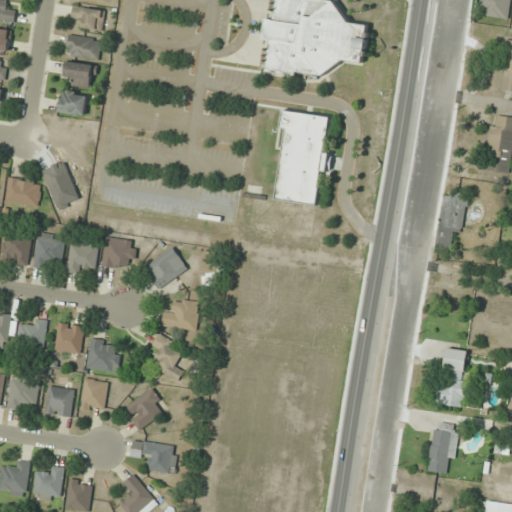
[(0,0),(0,19),(15,21),(16,11),(7,11),(7,0),(0,0)]
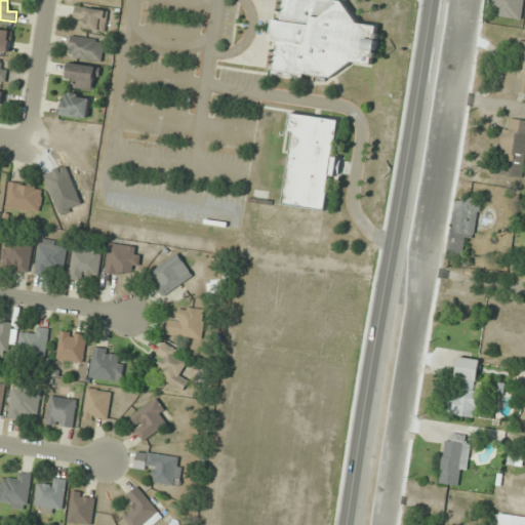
[(274,69),(348,80),(351,63),(373,66),(379,26),(352,22),(355,1),(347,0),(284,0),(281,21),(274,19),(271,40),(278,41),(274,69)]
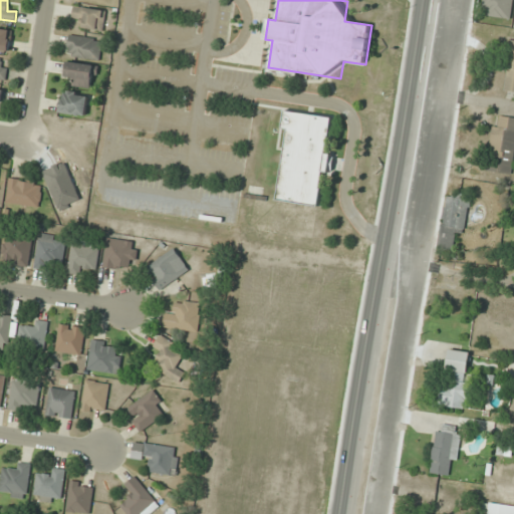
[(512,0),(483,0),(484,16),(513,16),(512,0)]
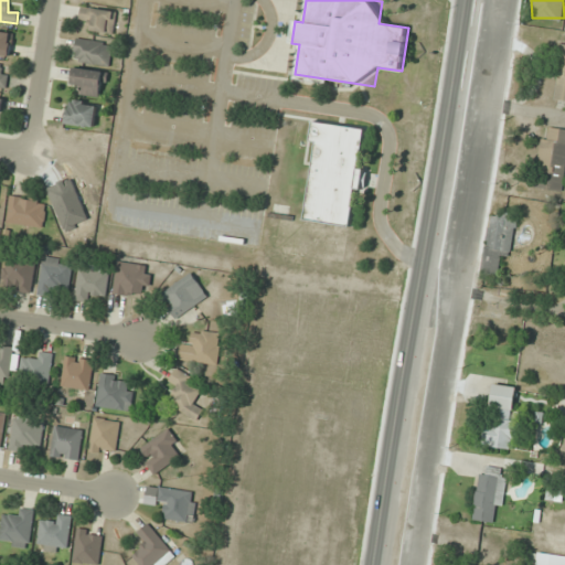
[(91,20),(89,31),(115,34),(117,11),(82,7),(81,19),(91,20)]
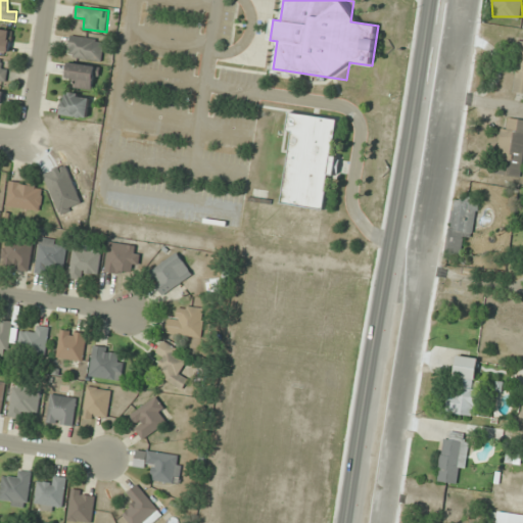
[(0,51),(9,52),(12,31),(0,29),(0,51)]
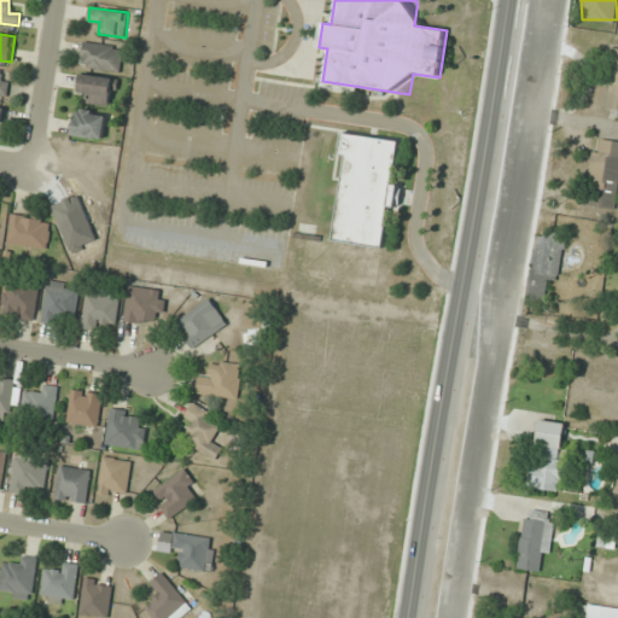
[(81,68),(121,71),(122,47),(83,44),(81,68)]
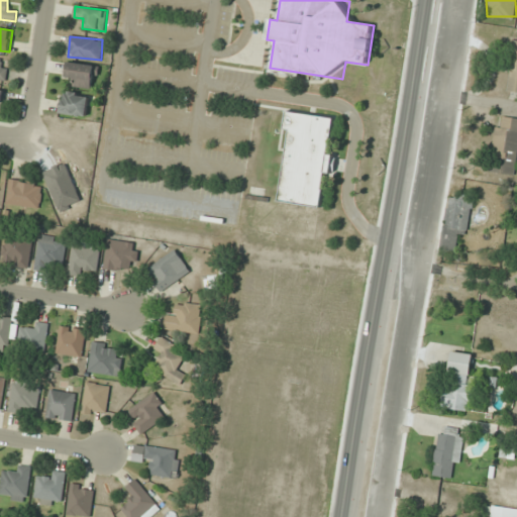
[(97,87),(95,63),(66,66),(67,77),(74,76),(75,89),(97,87)]
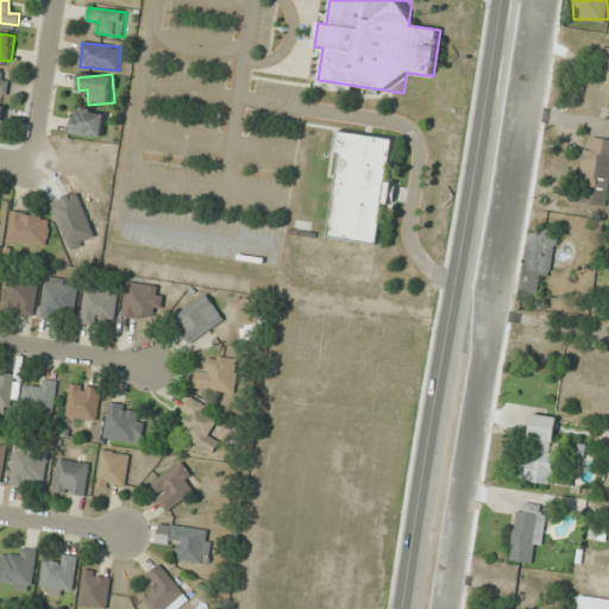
[(69,130),(99,139),(106,115),(76,106),(69,130)]
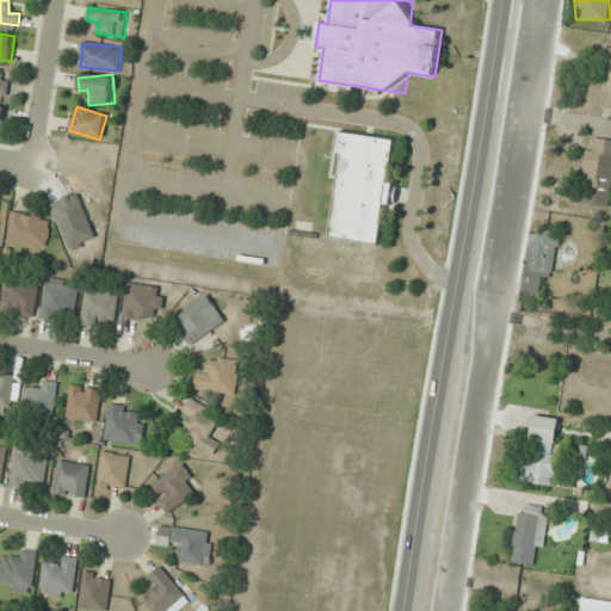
[(329,239),(381,246),(387,204),(396,205),(399,185),(389,184),(395,140),(338,133),(334,154),(341,154),(329,239)]
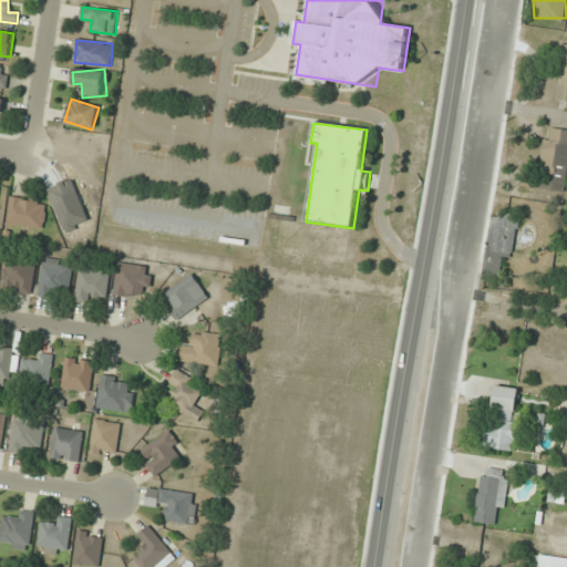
[(537,188),(566,192),(566,186),(566,129),(550,127),(549,137),(543,136),(537,188)]
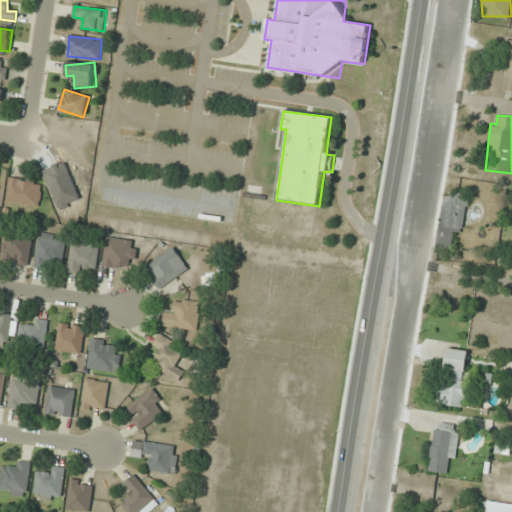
[(6,201),(39,207),(43,183),(10,177),(6,201)]
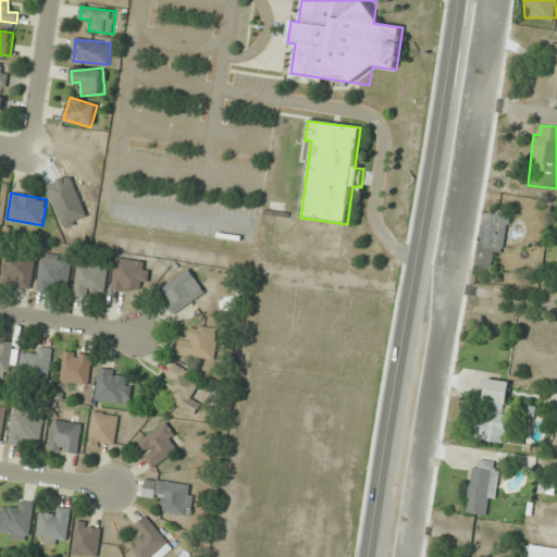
[(493,272),(495,249),(506,250),(511,211),(485,207),(480,244),(468,243),(465,269),(493,272)]
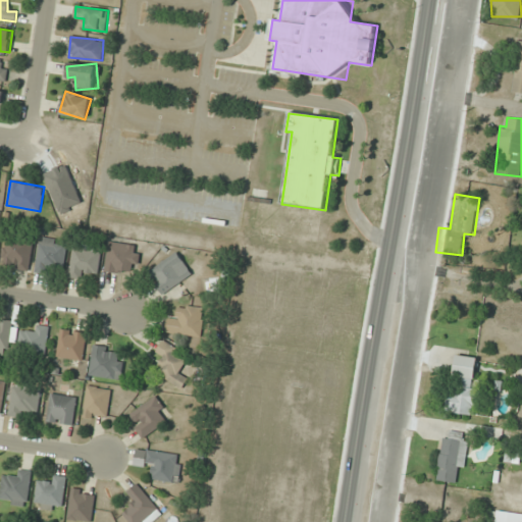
[(29,270),(34,243),(6,238),(1,266),(29,270)]
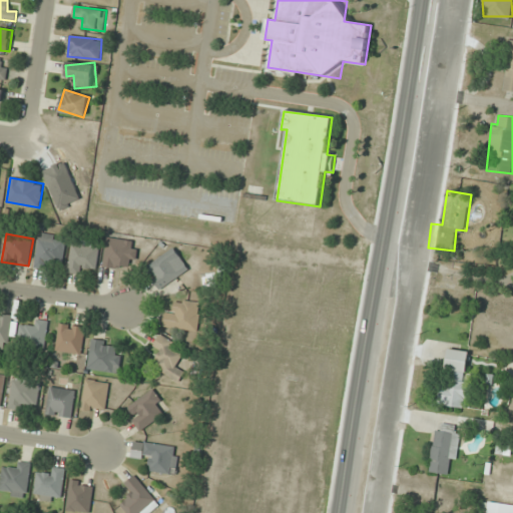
[(55,270),(56,262),(63,263),(67,237),(40,233),(35,267),(55,270)]
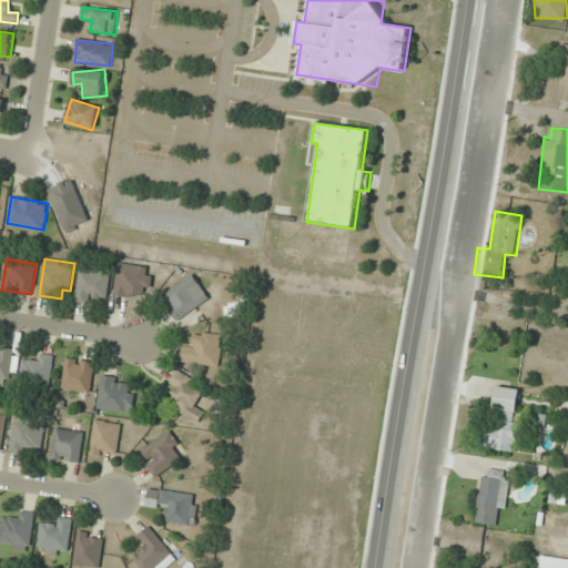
[(149,298),(152,265),(119,261),(115,294),(149,298)]
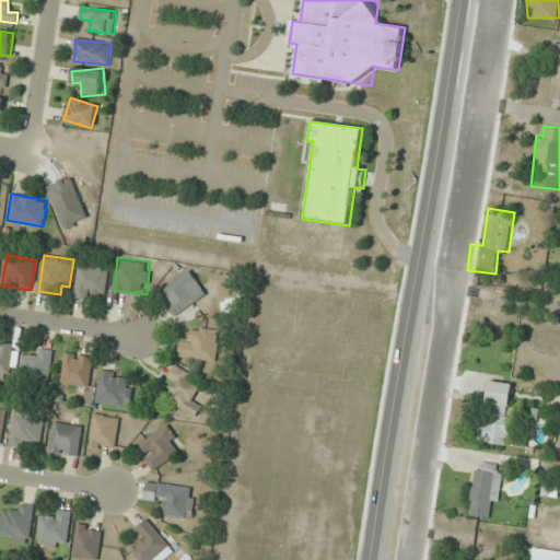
[(95,299),(95,292),(107,292),(107,267),(77,267),(77,299),(95,299)]
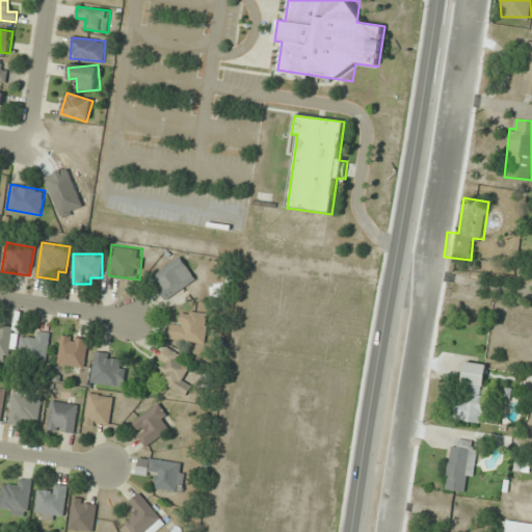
[(167,299),(195,278),(180,257),(151,277),(167,299)]
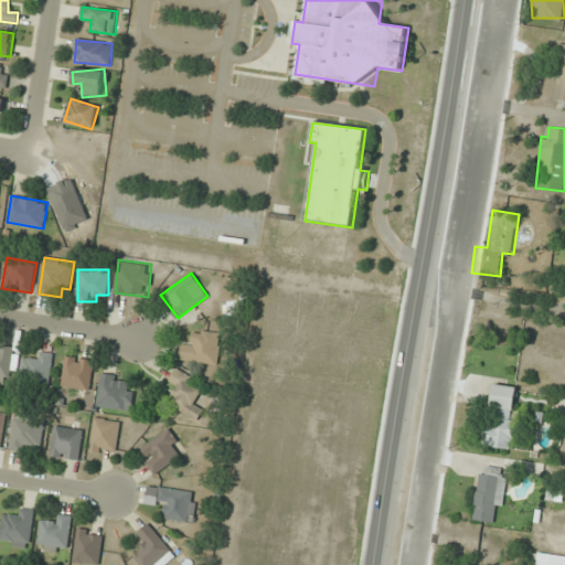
[(182,341),(180,361),(219,364),(222,333),(194,330),(193,342),(182,341)]
